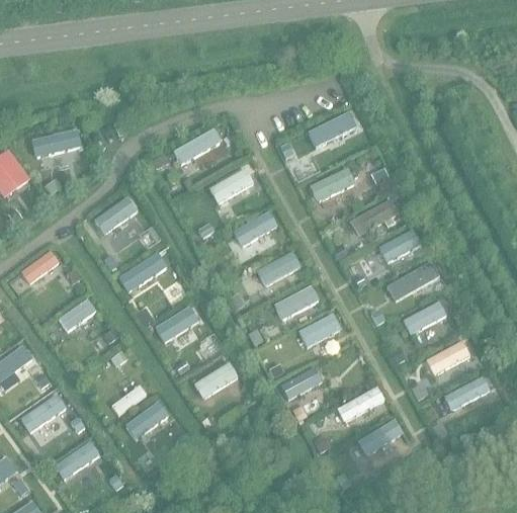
[(349,131),(343,118),(297,142),(304,153),(349,131)]
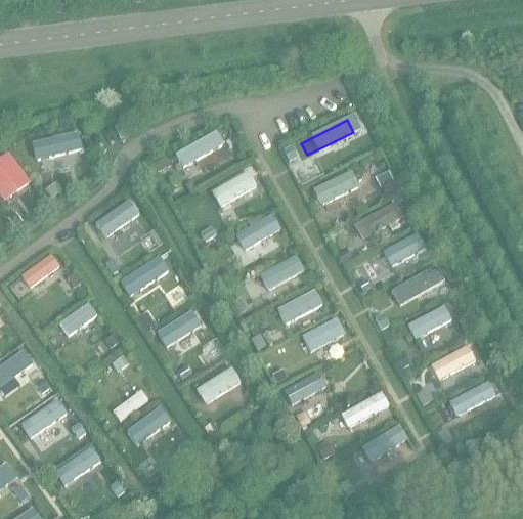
[(183,165),(223,142),(216,129),(175,152),(183,165)]
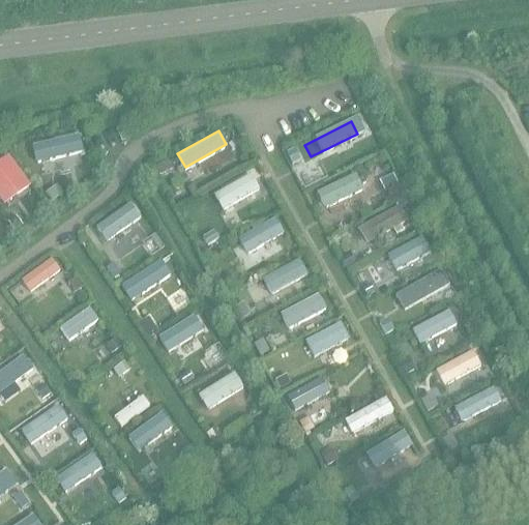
[(83,163),(69,137),(59,142),(66,156),(61,158),(64,165),(68,163),(71,168),(83,163)]
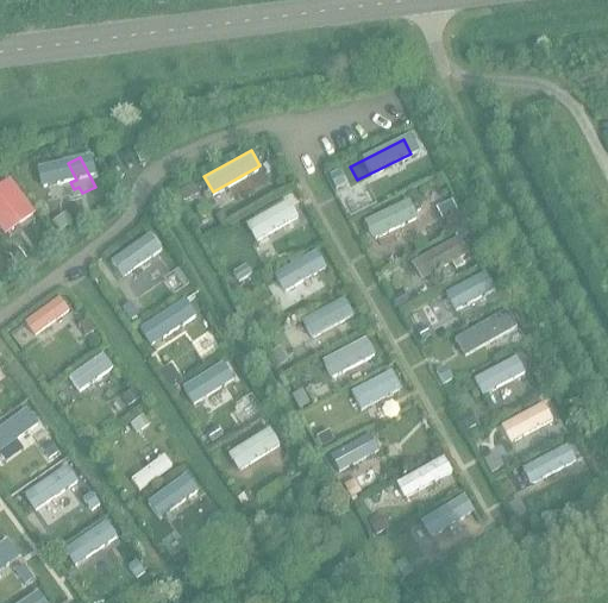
[(38,214),(8,173),(0,178),(0,189),(25,225),(38,214)]
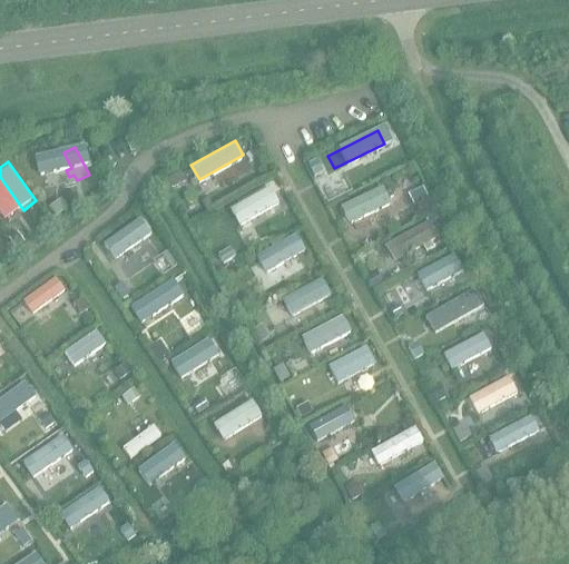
[(239,223),(277,201),(268,185),(229,207),(239,223)]
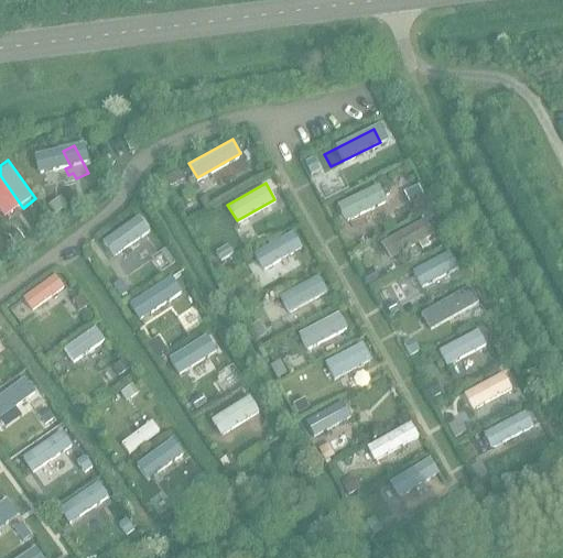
[(383,199),(376,185),(343,203),(349,217),(383,199)]
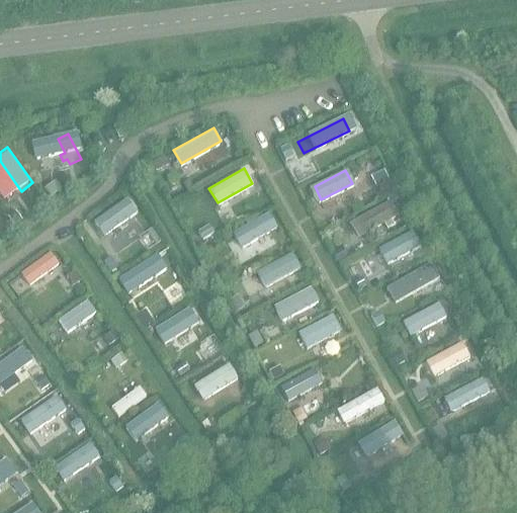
[(399,214),(391,198),(350,221),(358,236),(384,221),(388,227),(395,223),(392,218),(399,214)]
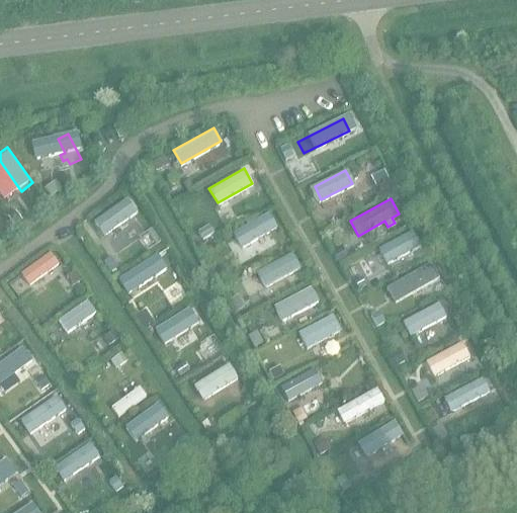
[(109,231),(140,212),(134,202),(103,221),(109,231)]
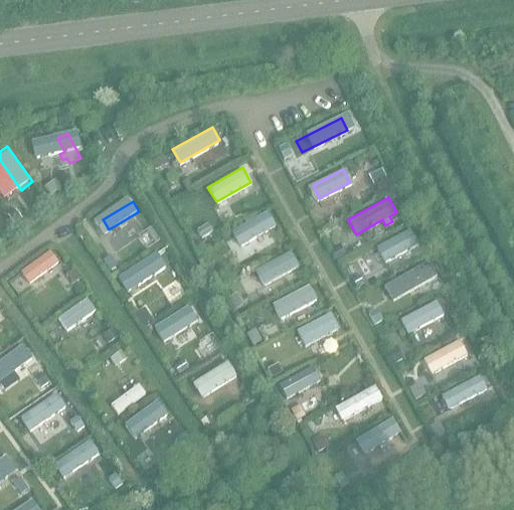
[(273,210),(239,227),(245,238),(247,237),(251,244),(268,236),(264,229),(279,221),(273,210)]
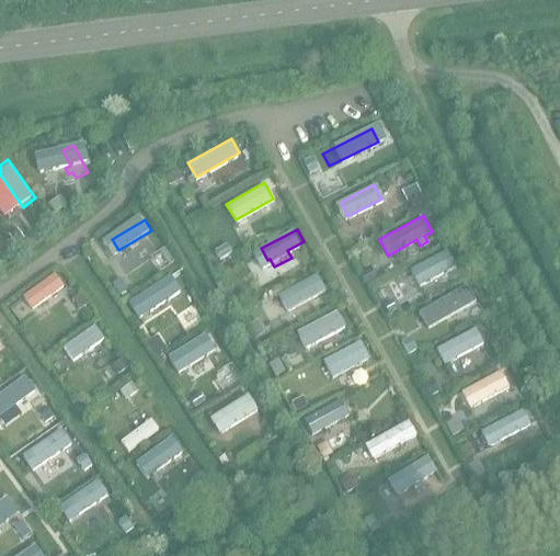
[(447,262),(440,249),(399,271),(406,285),(433,270),(436,274),(443,271),(440,265),(447,262)]
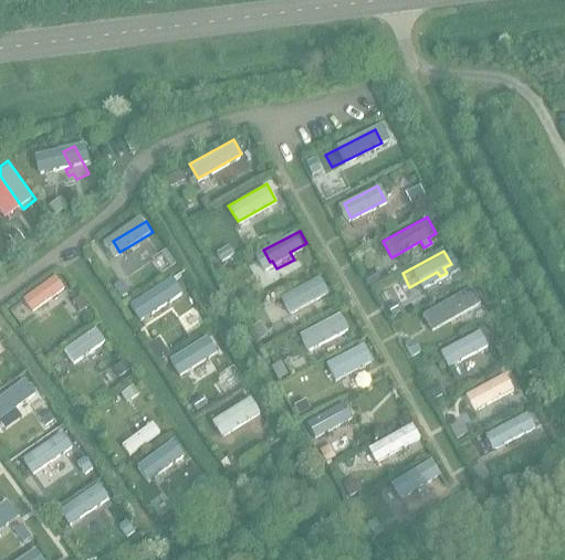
[(133,300),(170,276),(161,262),(124,286),(133,300)]
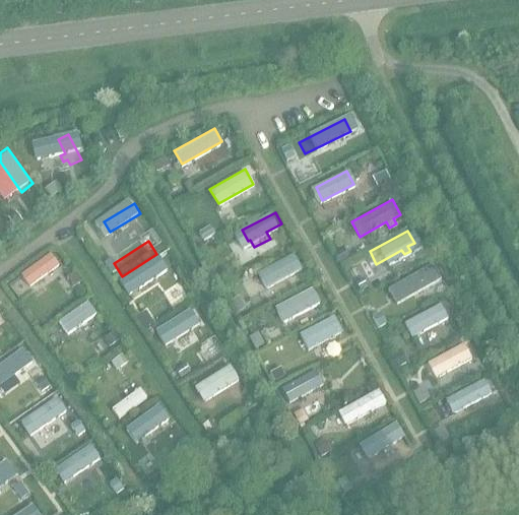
[(29,283),(58,262),(50,251),(21,272),(29,283)]
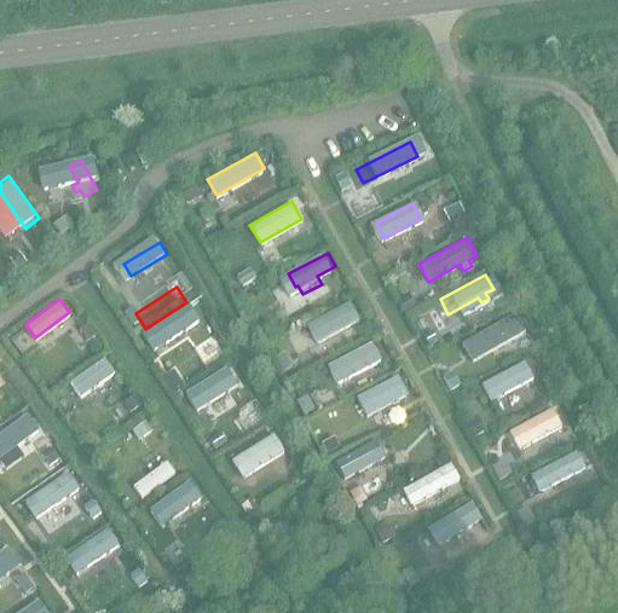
[(508,334),(501,321),(461,343),(468,356),(508,334)]
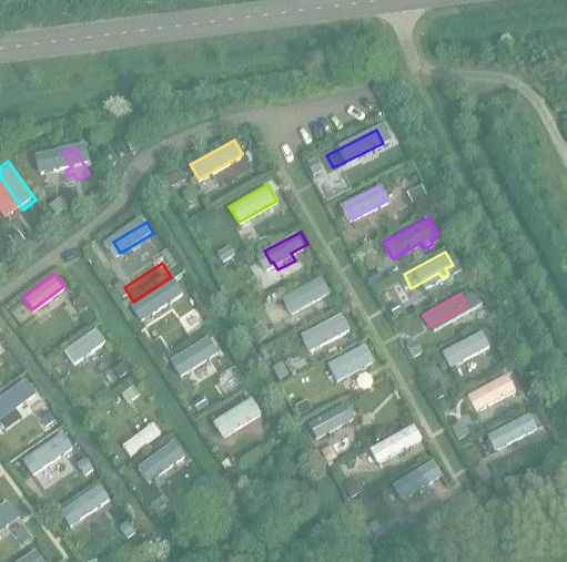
[(189,302),(152,324),(160,335),(175,325),(178,327),(182,324),(181,322),(195,313),(189,302)]
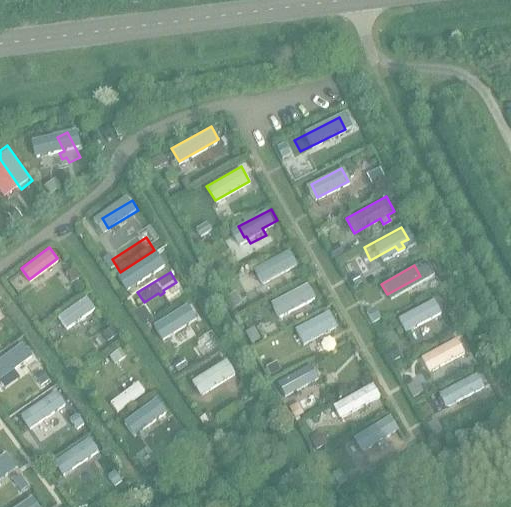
[(256,284),(250,273),(235,281),(231,273),(218,280),(222,288),(224,287),(235,308),(252,300),(247,288),(256,284)]
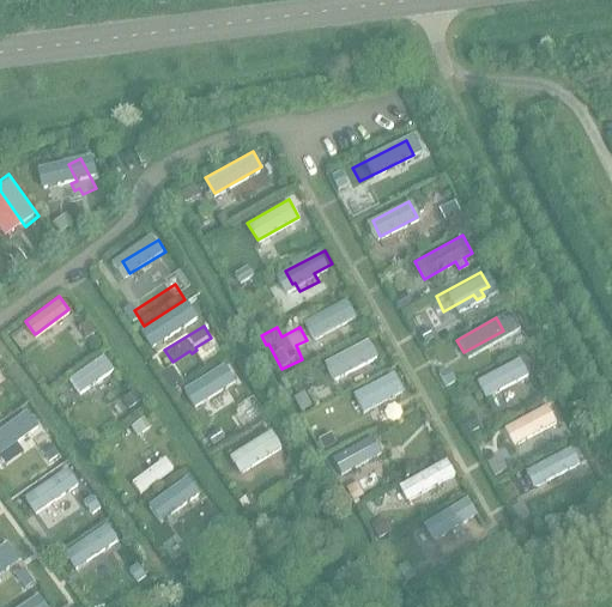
[(231,347),(217,356),(226,371),(240,363),(231,347)]
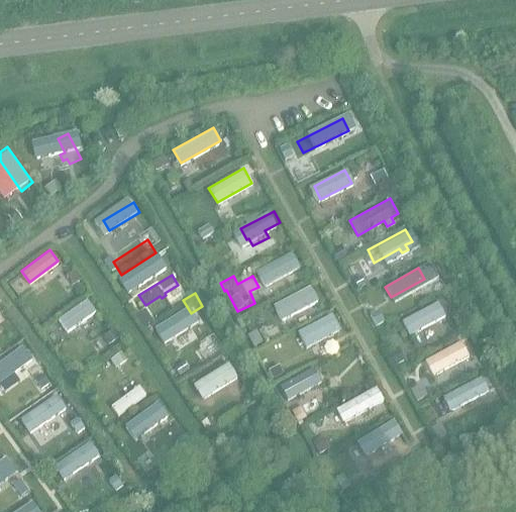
[(252,326),(287,308),(281,298),(239,319),(244,330),(245,330),(253,345),(261,342),(252,326)]
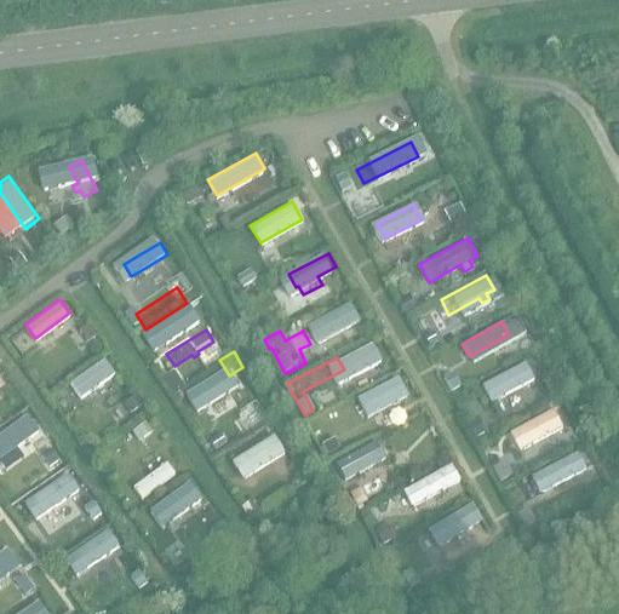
[(527,376),(520,365),(483,385),(489,397),(527,376)]
